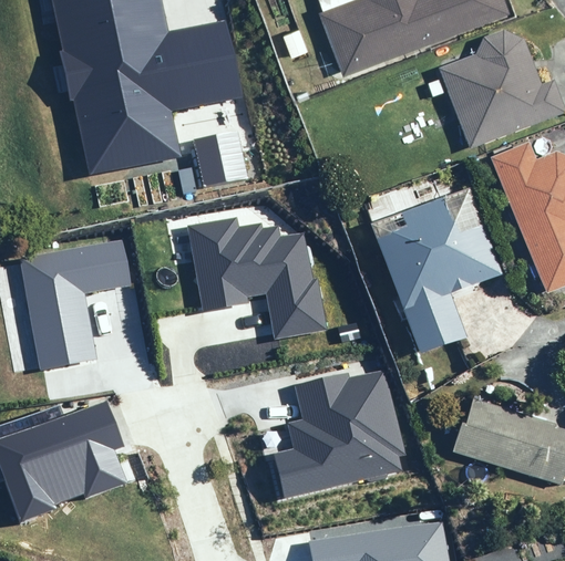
[(318,0),(321,7),(317,8),(341,72),(510,9),(506,0),(318,0)]
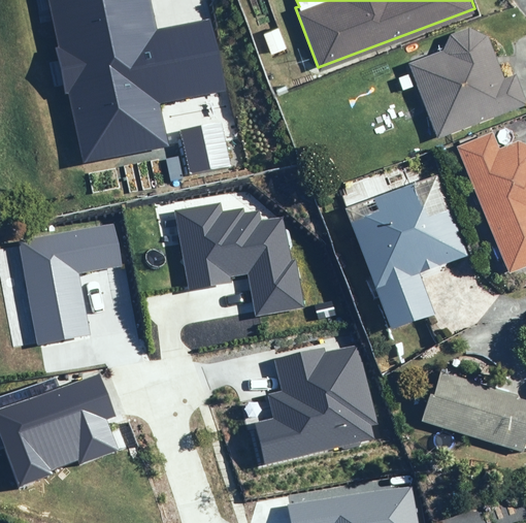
[(276,23),(262,29),(270,50),(285,43),(276,23)]
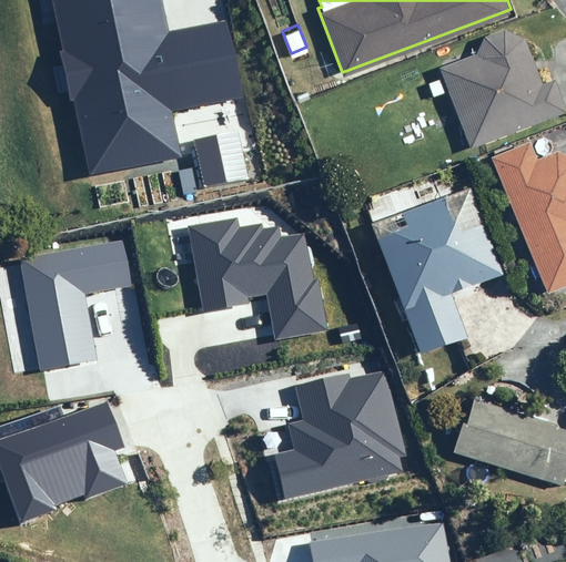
[(475,53),(438,68),(471,149),(565,111),(553,80),(542,84),(523,37),(504,29),(484,37),(475,53)]
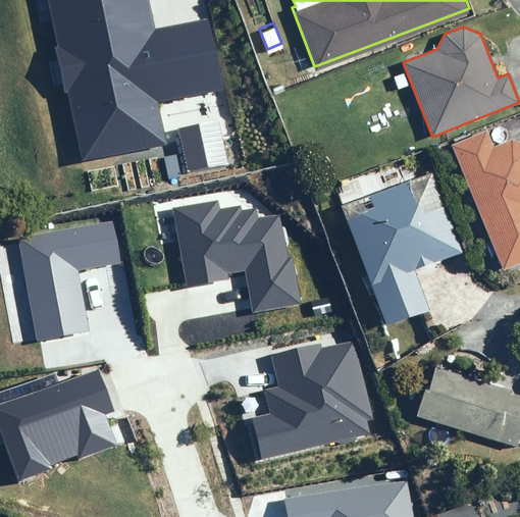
[(281,80),(271,83),(272,89),(283,86),(281,80)]
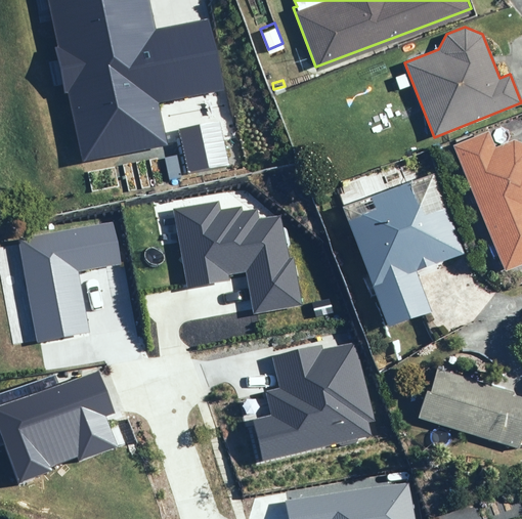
[(451,144),(504,271),(521,264),(521,142),(514,139),(494,147),(487,130),(451,144)]
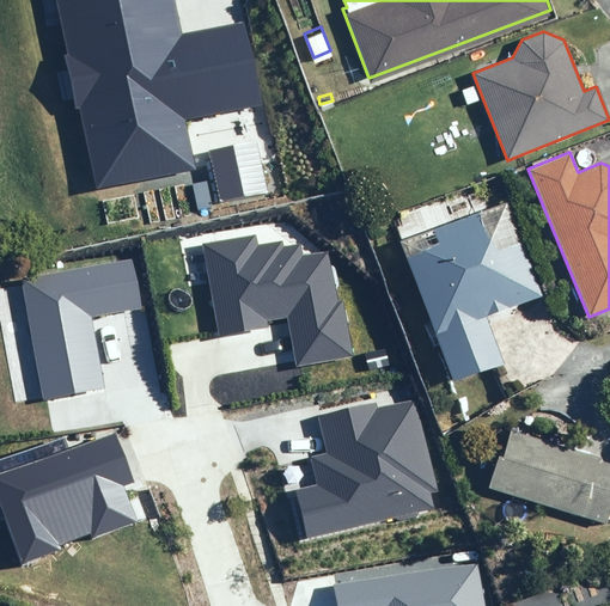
[(507,203),(401,242),(452,383),(502,365),(485,316),(541,295),(507,203)]
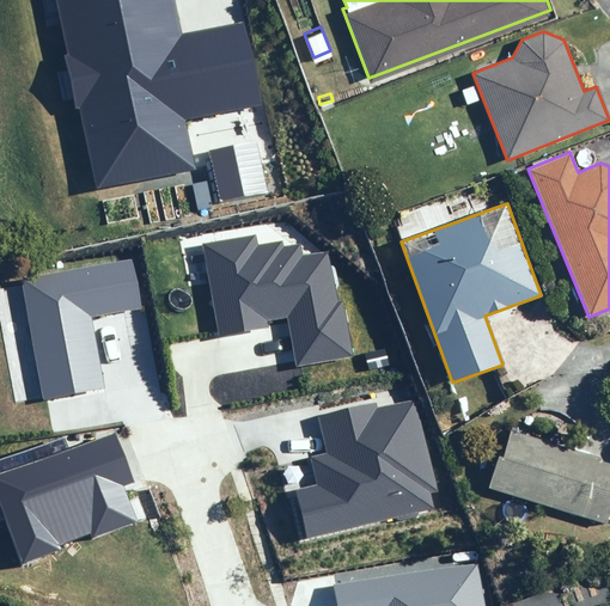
[(609,465),(598,461),(599,457),(511,430),(501,461),(496,460),(488,488),(605,522),(609,507),(609,465)]
